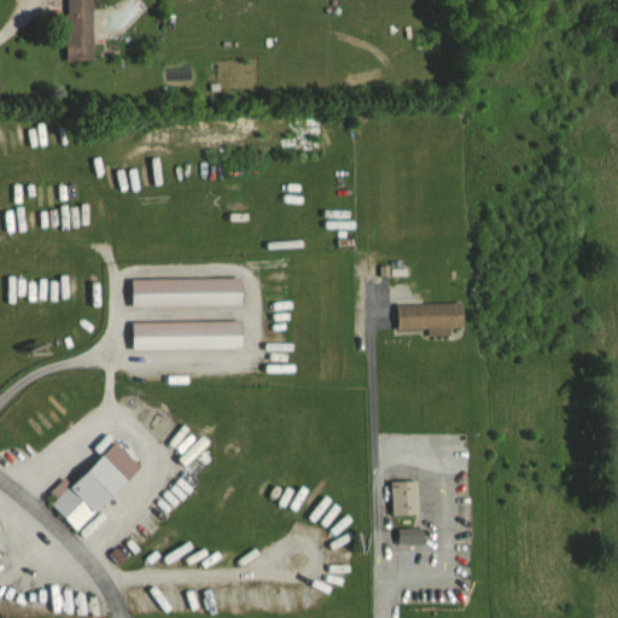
[(66,0),(66,60),(92,60),(92,0),(66,0)]
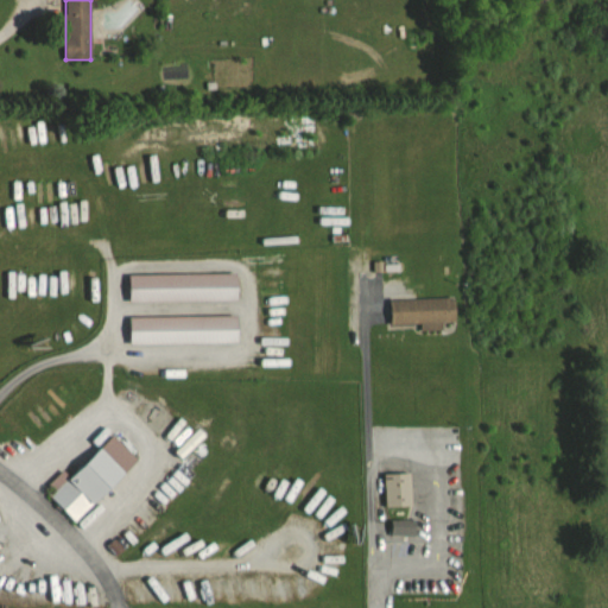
[(130,274),(130,302),(238,302),(238,274),(130,274)]
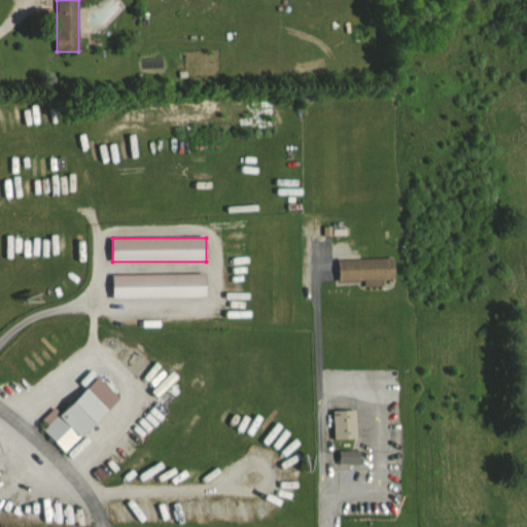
[(339,258),(339,284),(394,284),(394,259),(339,258)]
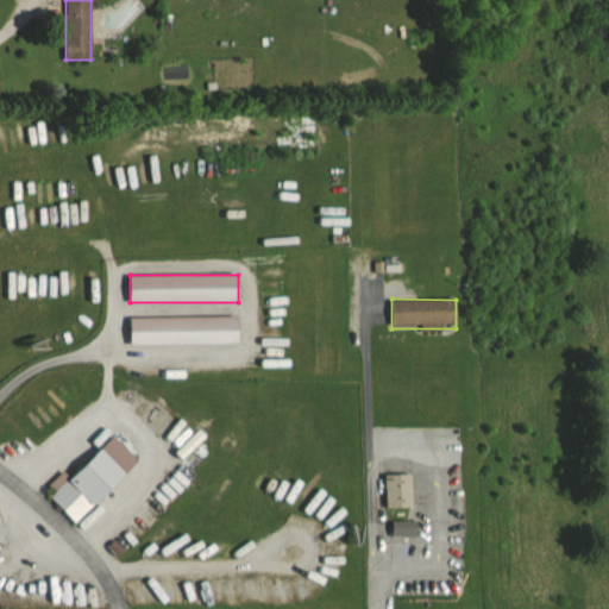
[(130,318),(130,345),(238,345),(238,318),(130,318)]
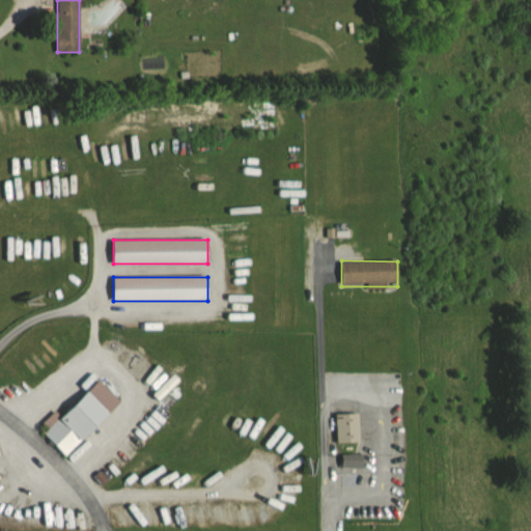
[(121,403),(99,381),(44,434),(65,456),(121,403)]
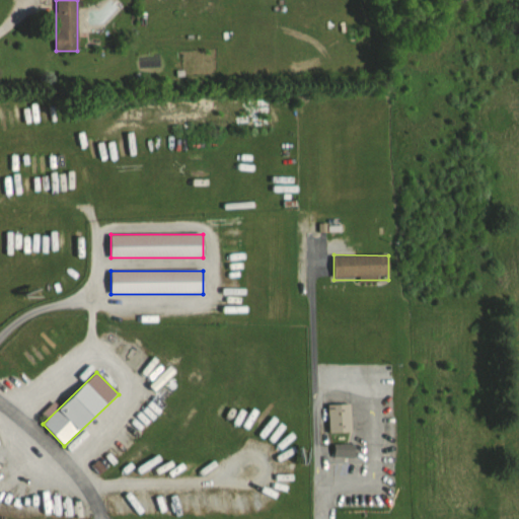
[(351,433),(351,404),(328,404),(328,433),(351,433)]
